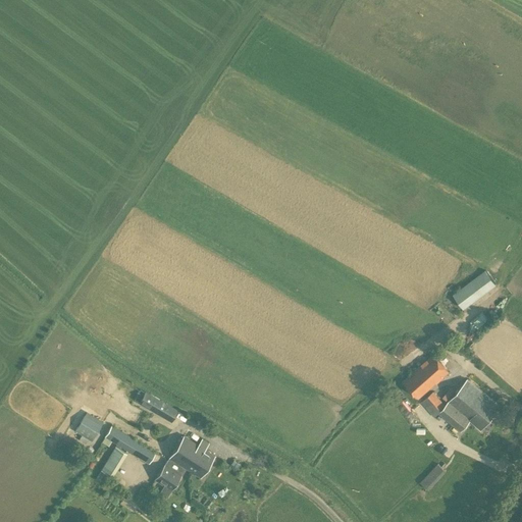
[(462,307),(497,284),(487,270),(453,292),(462,307)]
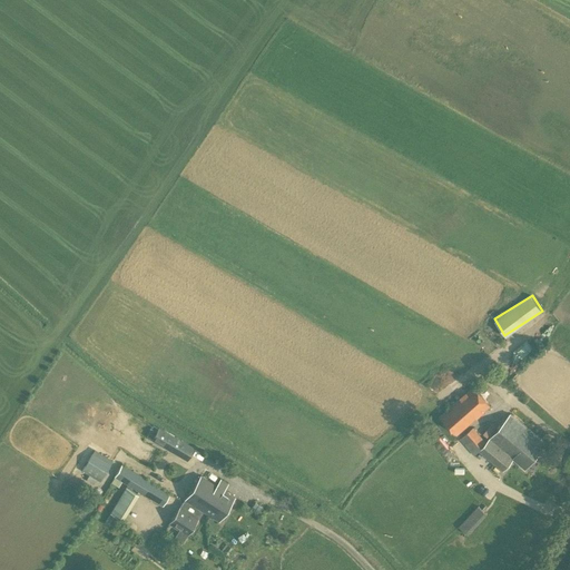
[(457,435),(490,406),(473,386),(440,415),(457,435)]
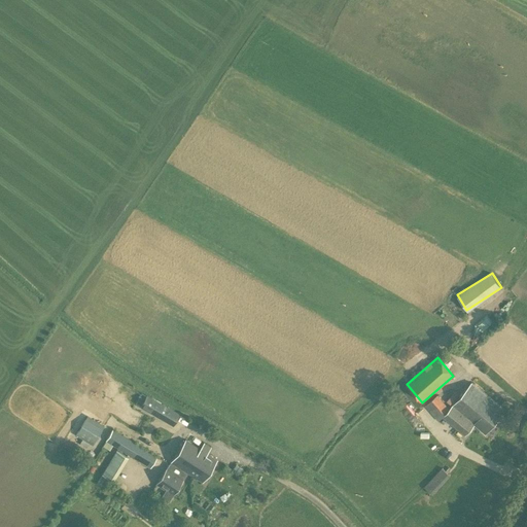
[(485,433),(504,410),(471,383),(450,410),(447,413),(443,417),(465,435),(475,424),(485,433)]
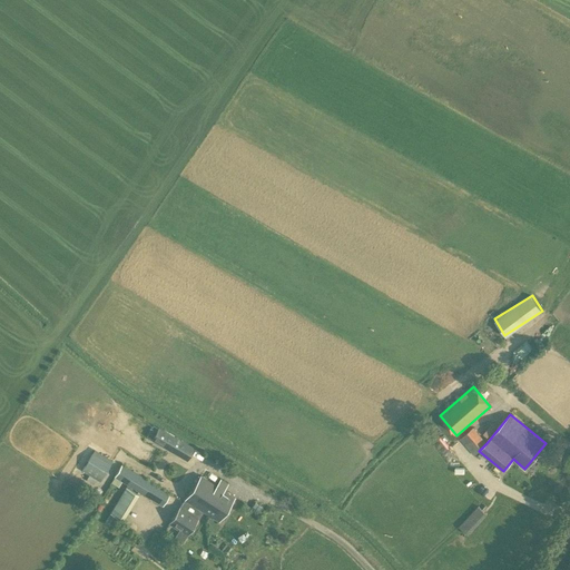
[(483,446),(487,443),(473,428),(459,440),(474,455),(483,446)]
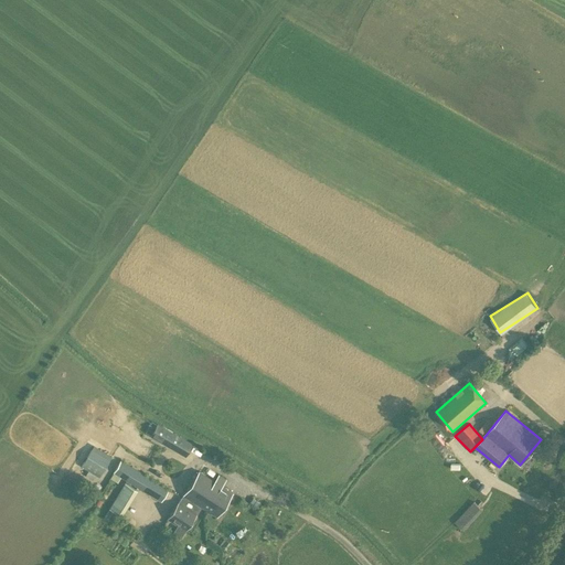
[(162,426),(156,439),(180,454),(188,440),(162,426)]
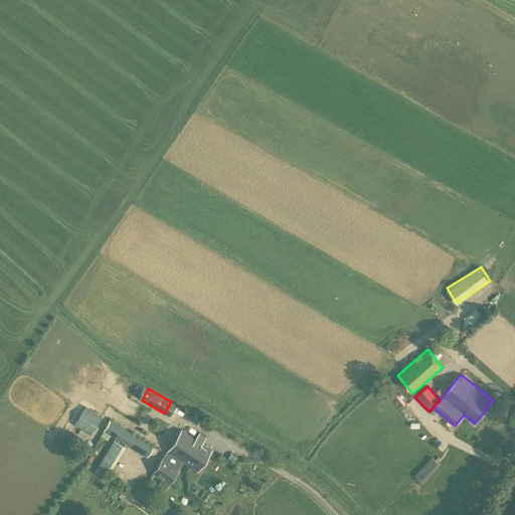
[(86,404),(73,423),(91,435),(102,414),(86,404)]
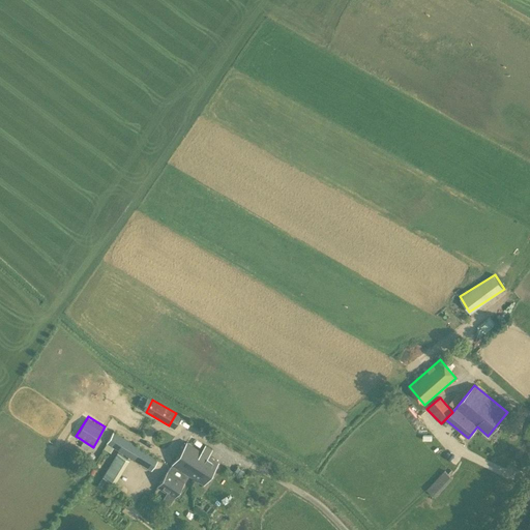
[(151,470),(158,459),(113,432),(106,443),(151,470)]
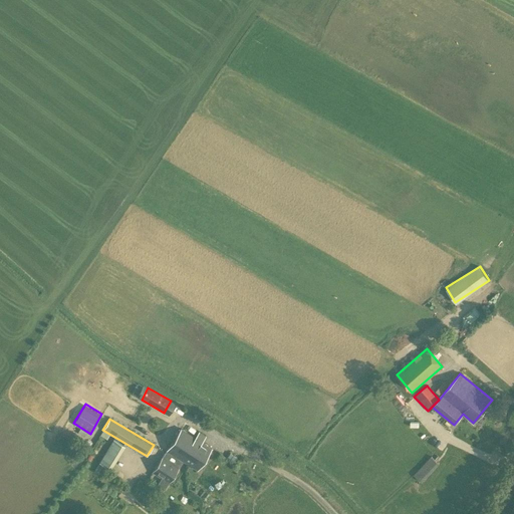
[(167,450),(183,461),(197,470),(212,448),(202,442),(206,436),(199,432),(196,437),(182,428),(167,450)]
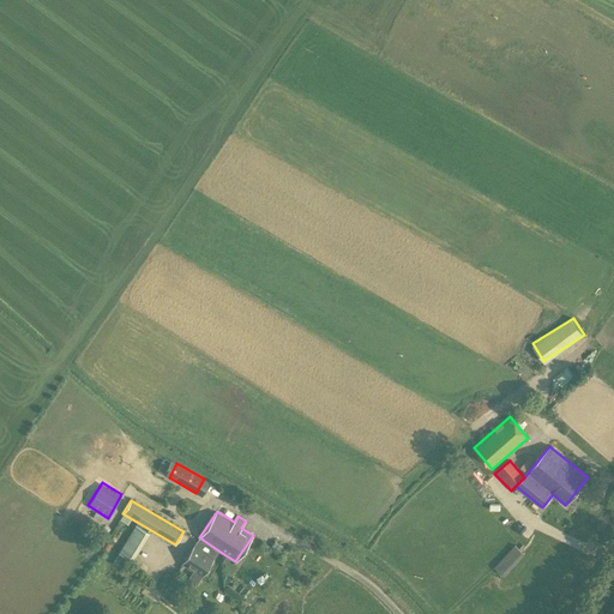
[(132,530),(145,539),(149,533),(136,524),(132,530)]
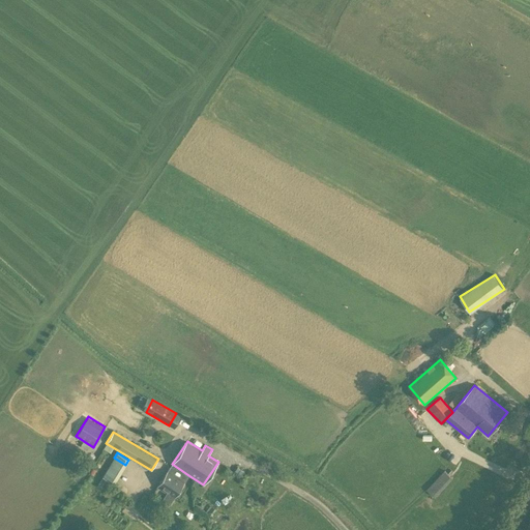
[(169,504),(173,497),(174,497),(188,475),(172,464),(157,487),(167,493),(162,500),(169,504)]
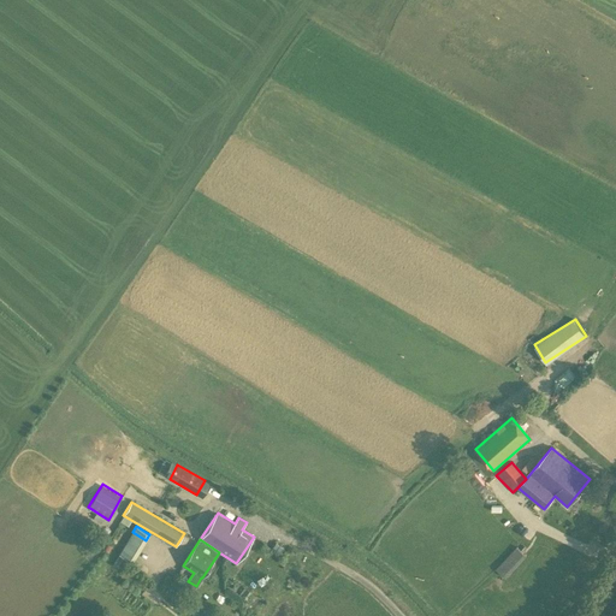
[(505,578),(527,556),(516,546),(496,569),(505,578)]
